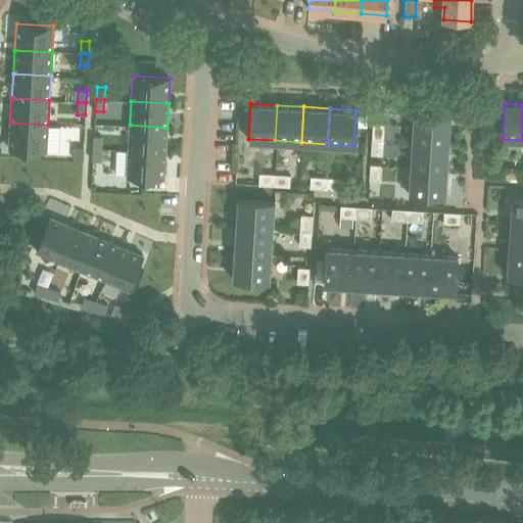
[(412,113),(411,140),(447,142),(448,115),(412,113)]
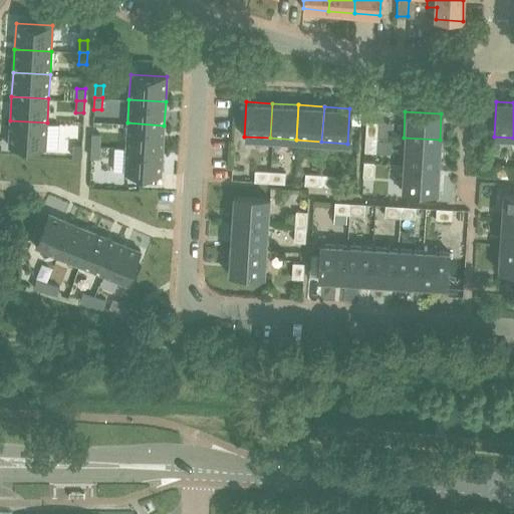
[(47,122),(10,120),(8,146),(45,148),(47,122)]
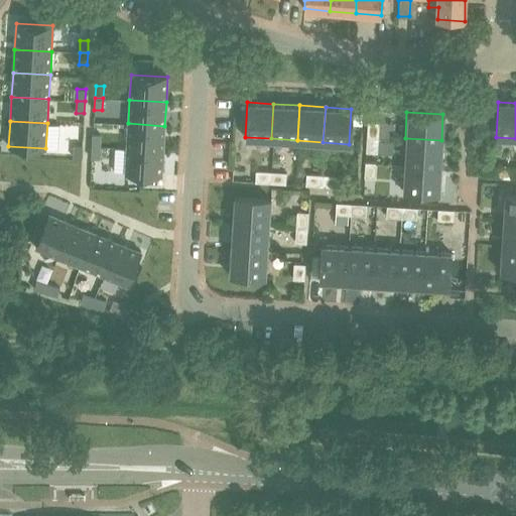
[(368,121),(367,136),(379,137),(380,122),(368,121)]
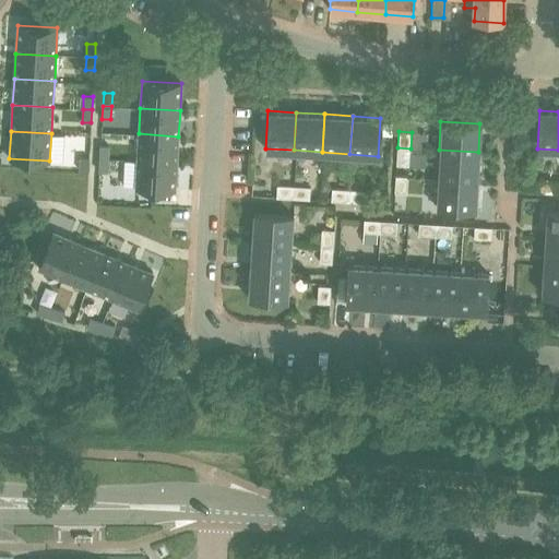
[(137,159),(177,163),(178,137),(139,133),(137,159)]
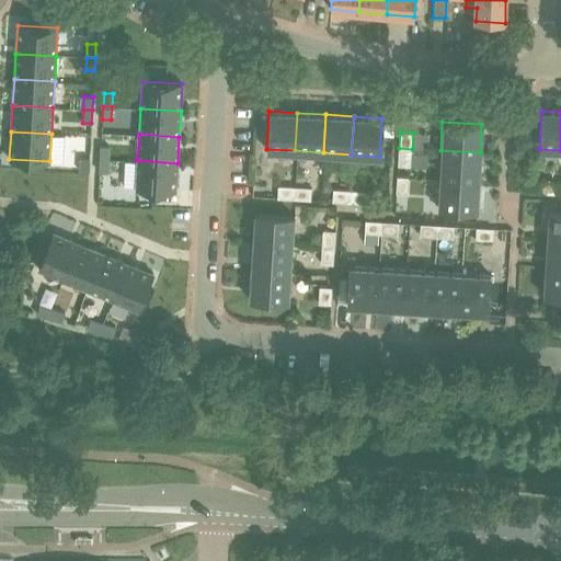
[(100,159),(109,159),(110,146),(101,146),(100,159)]
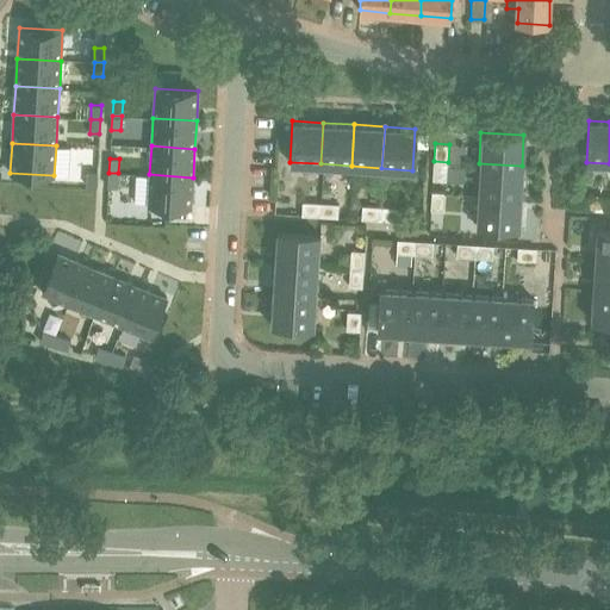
[(448,162),(434,161),(433,180),(447,181),(448,162)]
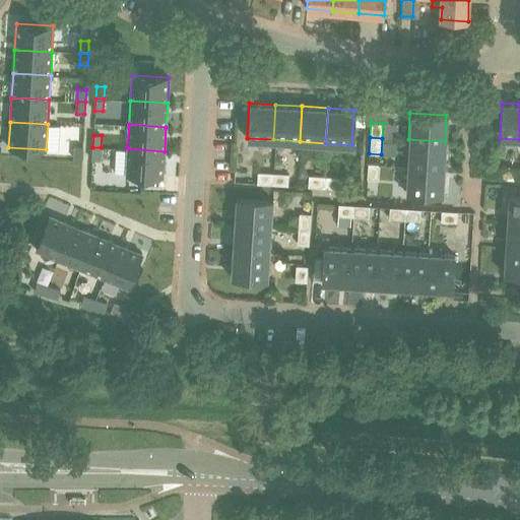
[(408,139),(406,166),(443,168),(445,141),(408,139)]
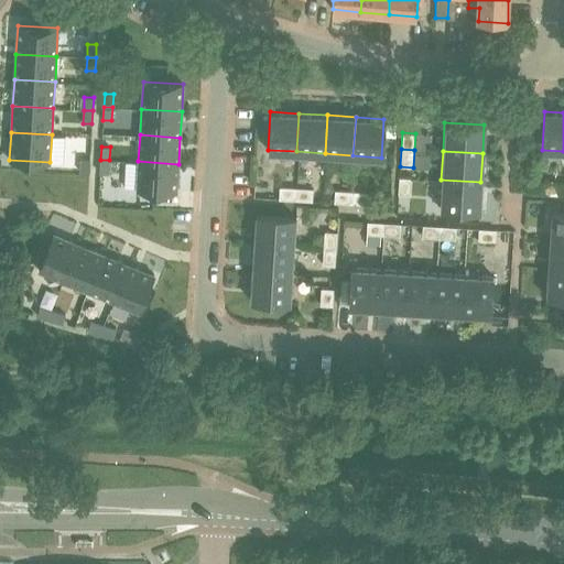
[(80,172),(89,172),(89,159),(80,159),(80,172)]
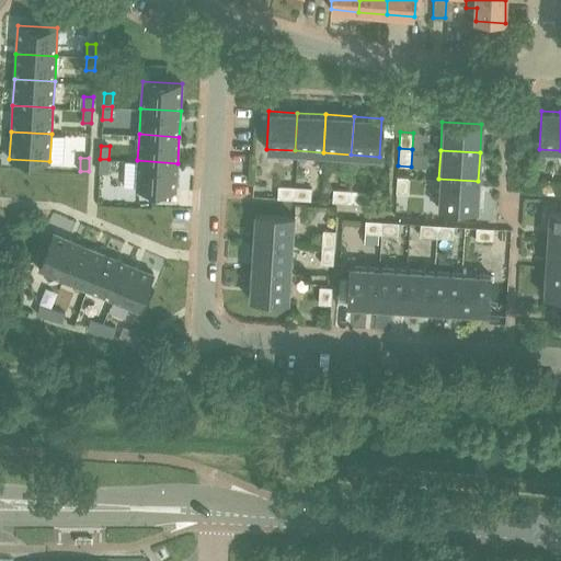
[(109,159),(100,159),(100,172),(109,172),(109,159)]
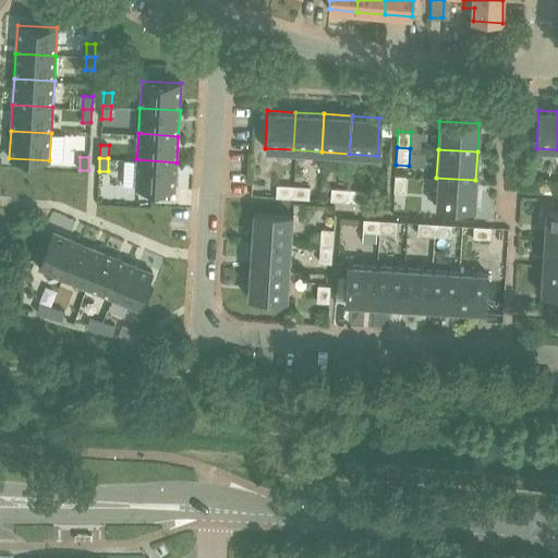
[(177,162),(136,159),(135,186),(176,190),(177,162)]
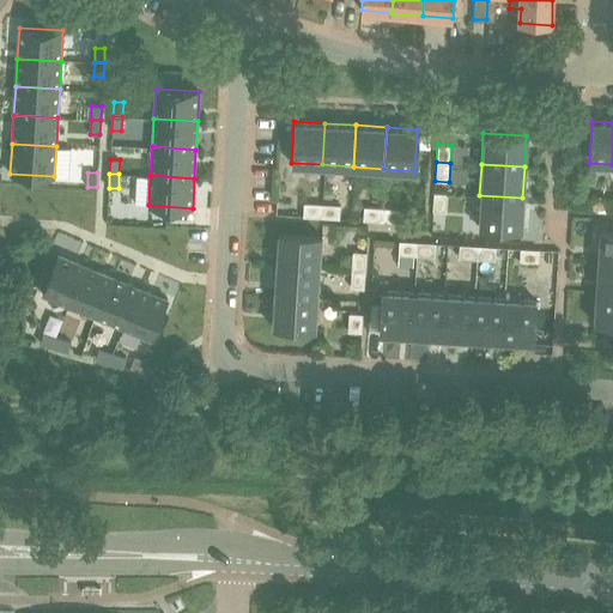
[(448,212),(448,193),(434,192),(432,211),(448,212)]
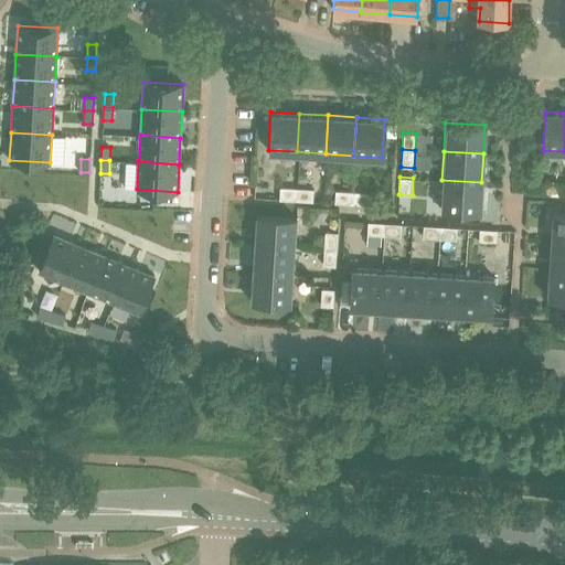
[(481,182),(441,180),(440,209),(479,211),(481,182)]
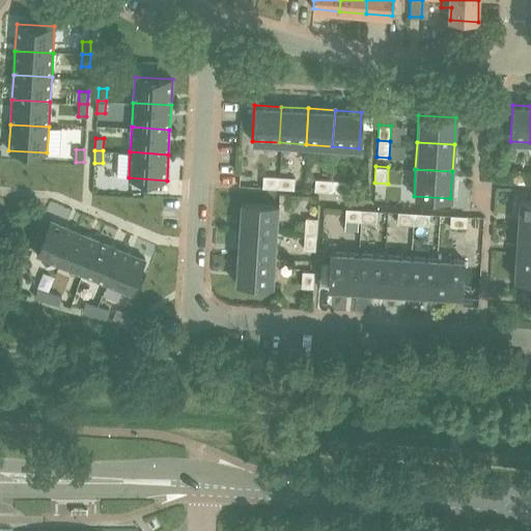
[(526,184),(527,171),(510,169),(509,183),(526,184)]
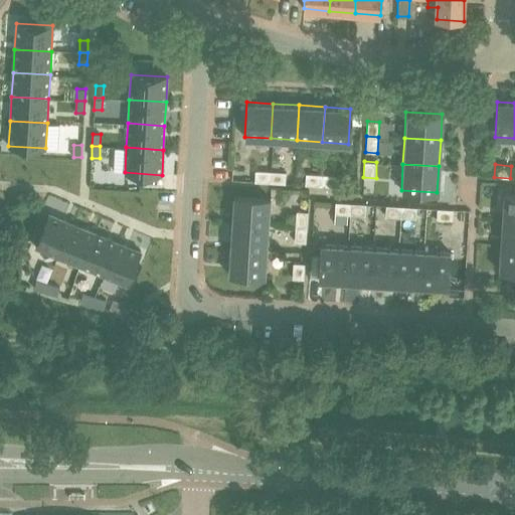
[(305,185),(319,186),(321,170),(306,169),(305,185)]
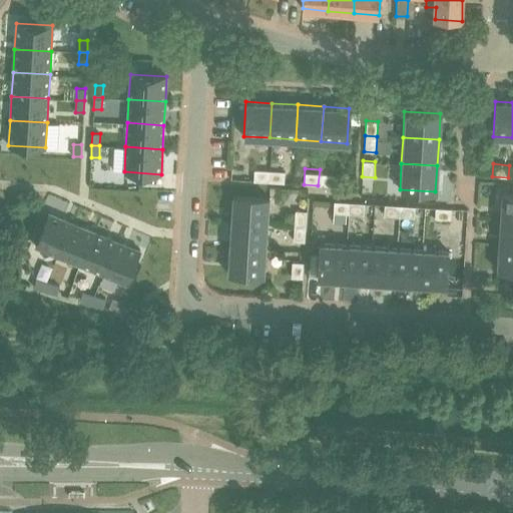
[(254,181),(267,182),(268,169),(254,169),(254,181)]
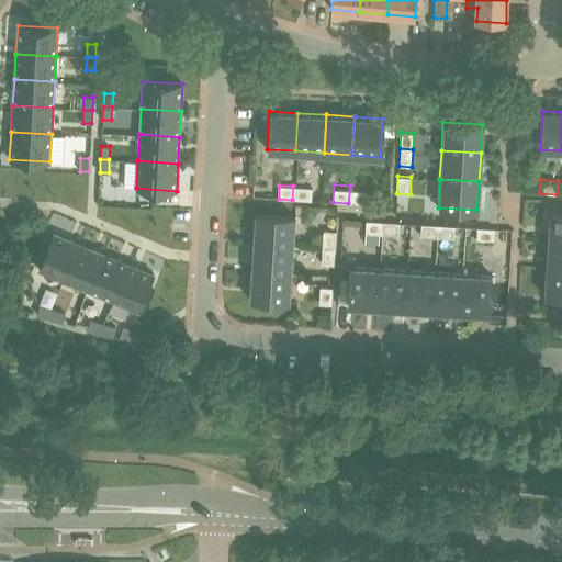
[(293,186),(292,200),(312,201),(312,187),(293,186)]
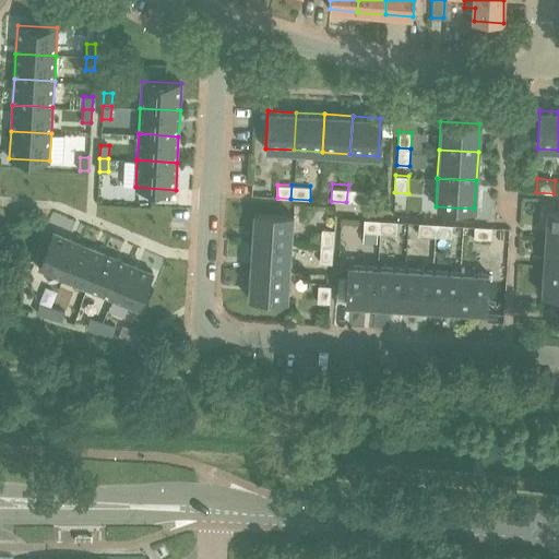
[(348,185),(346,202),(365,203),(366,189),(348,188),(348,185)]
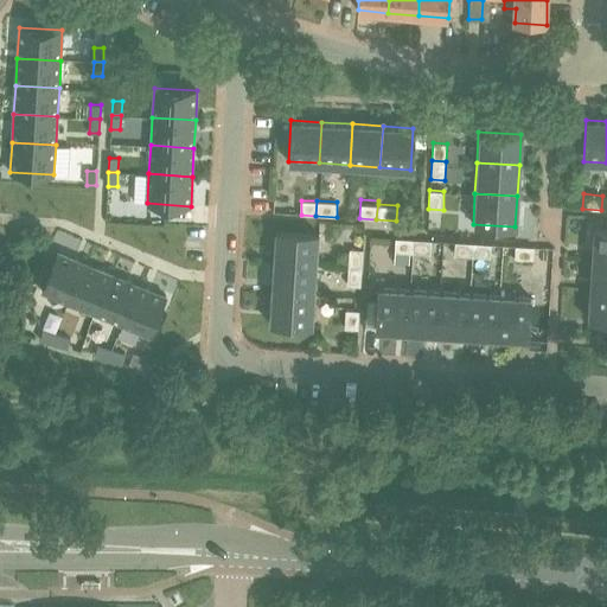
[(606,228),(592,228),(590,259),(606,259),(606,228)]
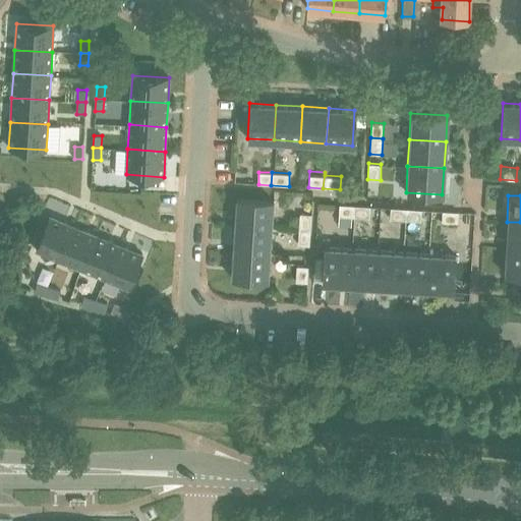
[(235,197),(233,224),(270,226),(272,200),(235,197)]
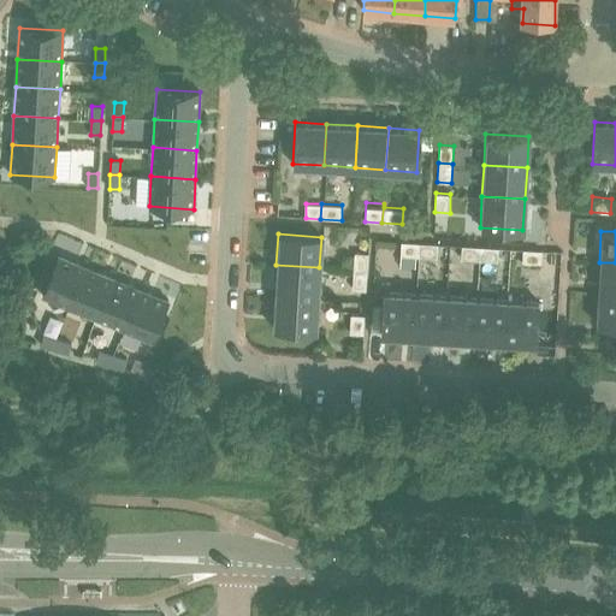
[(400,256),(416,256),(418,242),(401,241),(400,256)]
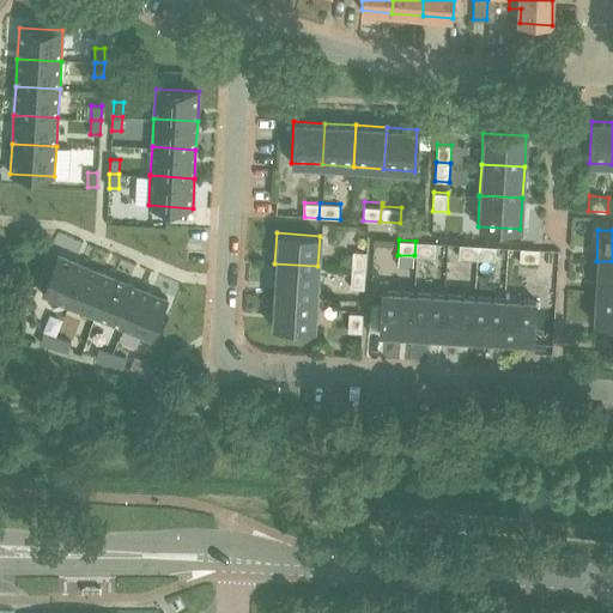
[(416,241),(414,255),(435,256),(436,242),(416,241)]
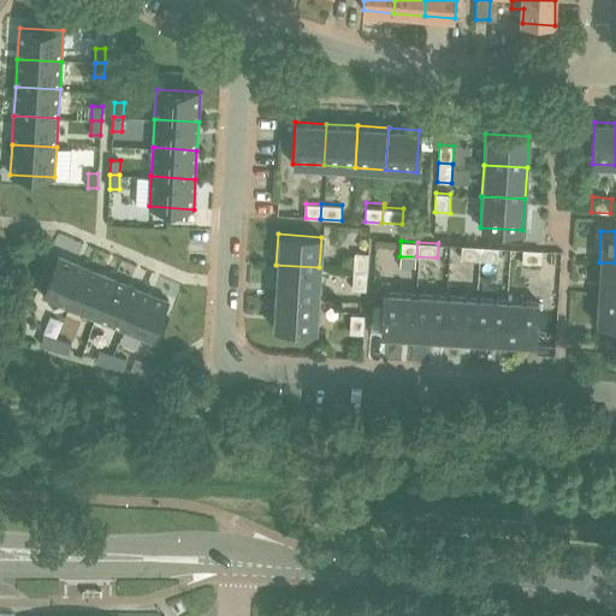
[(461,260),(478,260),(479,246),(462,246),(461,260)]
